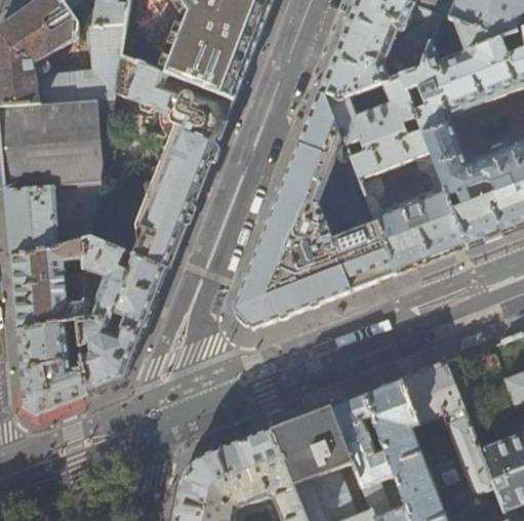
[(37,0),(26,8),(0,25),(0,105),(114,95),(115,90),(120,53),(128,3),(118,1),(118,0),(37,0)]
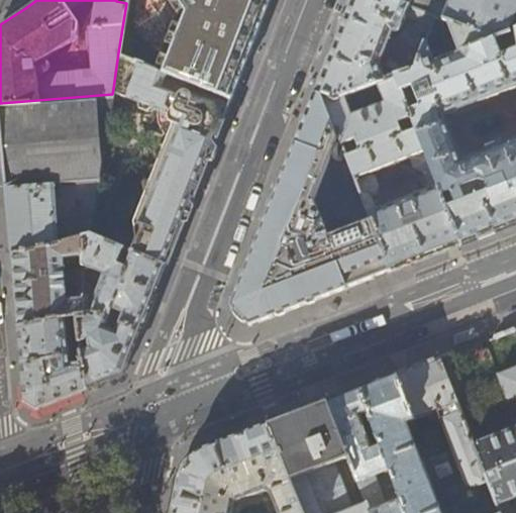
[(171,0),(184,15),(162,71),(230,99),(248,50),(268,0),(171,0)]
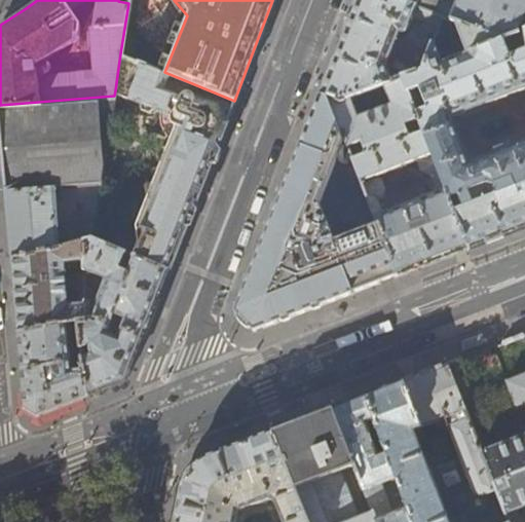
[(416,4),(416,3),(407,0),(355,0),(350,13),(346,23),(321,90),(328,94),(340,99),(350,95),(383,81),(402,74),(421,67),(428,49),(413,43),(410,48),(394,44),(400,30),(407,29),(416,4)]
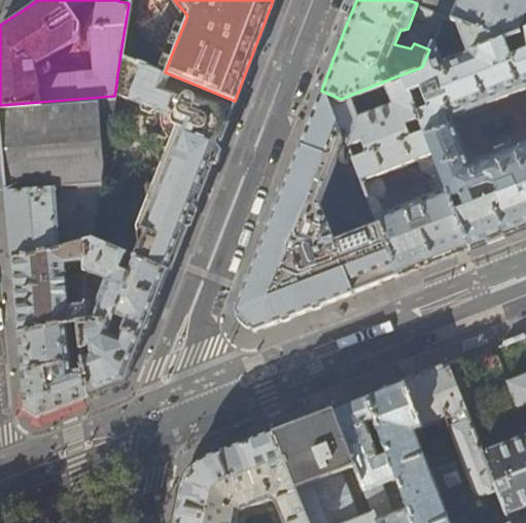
[(351,13),(356,0),(350,0),(346,11),(351,13)]
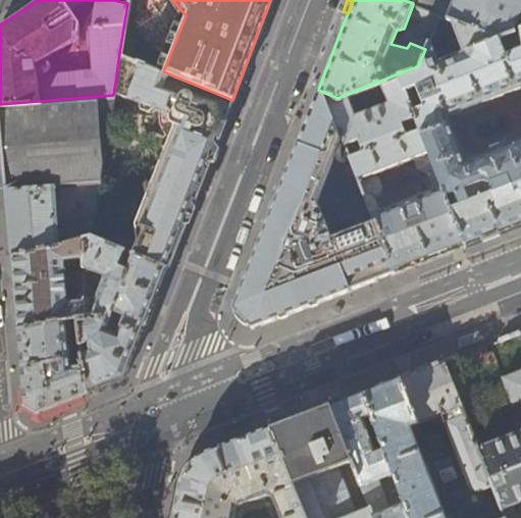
[(404,0),(413,3),(414,0),(430,0),(427,9),(451,18),(497,37),(517,29),(520,26),(520,0),(404,0)]
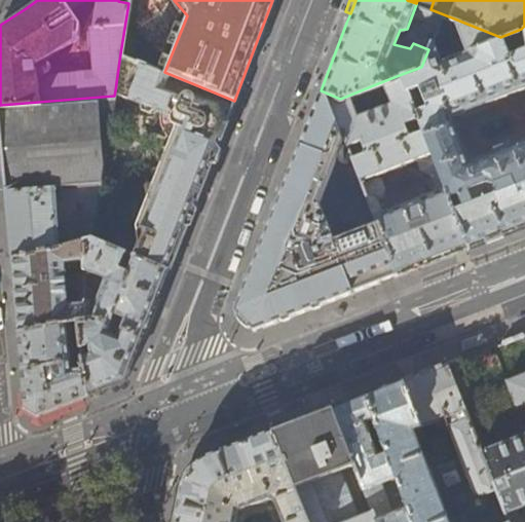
[(419,85),(427,107),(416,111),(418,116),(422,128),(448,195),(462,190),(466,202),(453,208),(467,245),(524,221),(524,26),(521,29),(524,46),(507,54),(500,37),(454,19),(465,49),(440,59),(432,40),(428,49),(421,67),(402,74),(408,89),(419,85)]
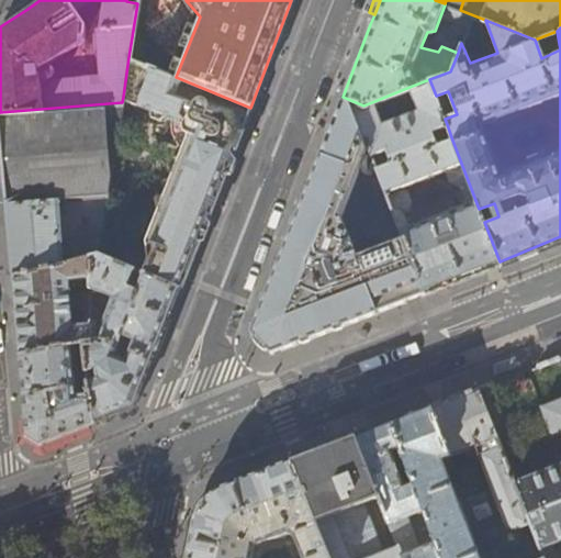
[(176,77),(128,57),(123,97),(171,116),(169,122),(169,130),(170,135),(172,141),(178,147),(187,152),(152,241),(147,243),(148,249),(141,270),(144,272),(180,287),(188,267),(208,216),(250,108),(176,77)]
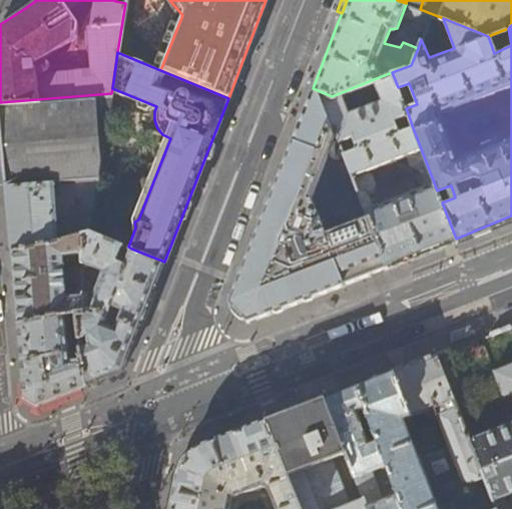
[(339,140),(353,135),(357,147),(344,152),(368,217),(387,266),(449,240),(456,238),(442,202),(437,190),(412,125),(400,130),(395,118),(408,113),(406,108),(398,87),(392,72),(374,79),(382,99),(349,111),(342,92),(332,96),(320,91),(337,136),(339,140)]
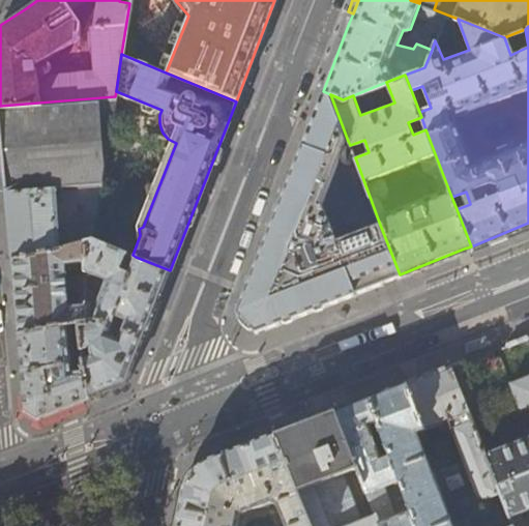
[(246,322),(254,330),(256,330),(281,320),(381,281),(400,274),(380,225),(338,241),(323,204),(348,141),(330,94),(323,91),(317,107),(307,129),(236,312),(237,314),(246,322)]
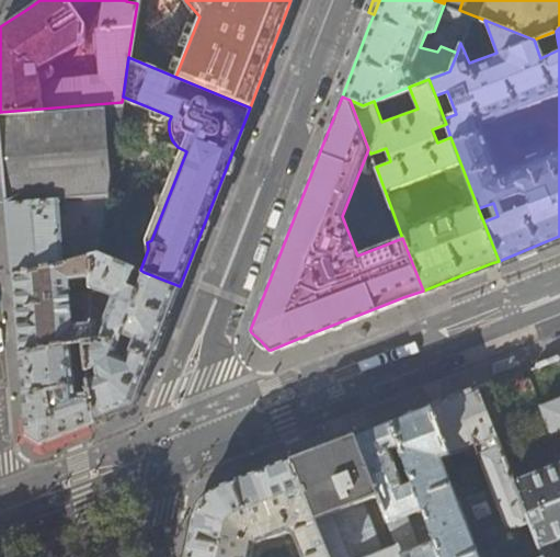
[(106,194),(122,102),(0,112),(0,147),(1,157),(4,202),(106,194)]
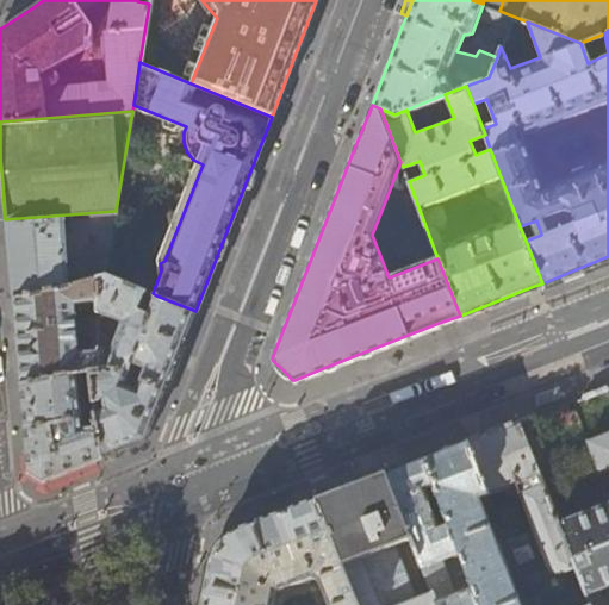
[(106,274),(116,211),(5,219),(6,226),(12,297),(95,278),(95,276),(106,274)]
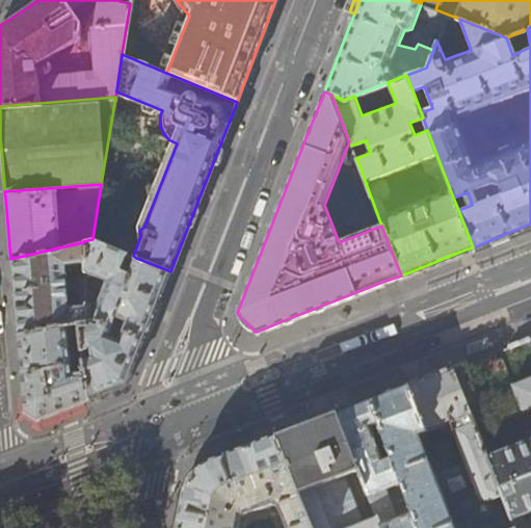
[(88,397),(107,390),(127,381),(141,344),(170,271),(136,258),(130,273),(120,269),(127,254),(93,239),(83,241),(83,242),(83,262),(83,269),(101,276),(99,282),(106,284),(91,318),(84,315),(84,320),(78,321),(80,339),(81,348),(94,347),(91,349),(90,352),(90,354),(94,358),(83,360),(88,397)]
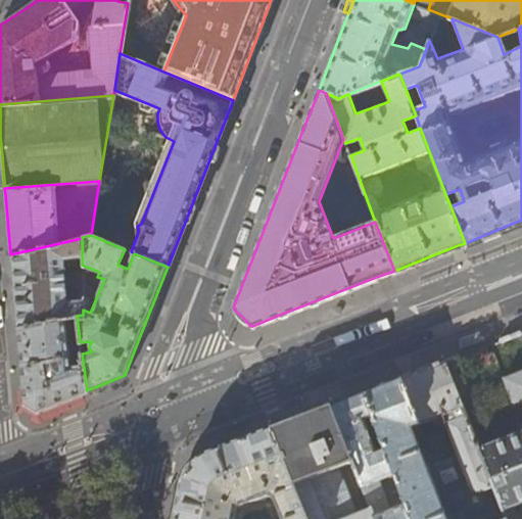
[(82,257),(82,238),(10,254),(13,290),(16,328),(77,316),(83,315),(83,310),(83,291),(77,292),(78,300),(65,301),(62,258),(82,257)]
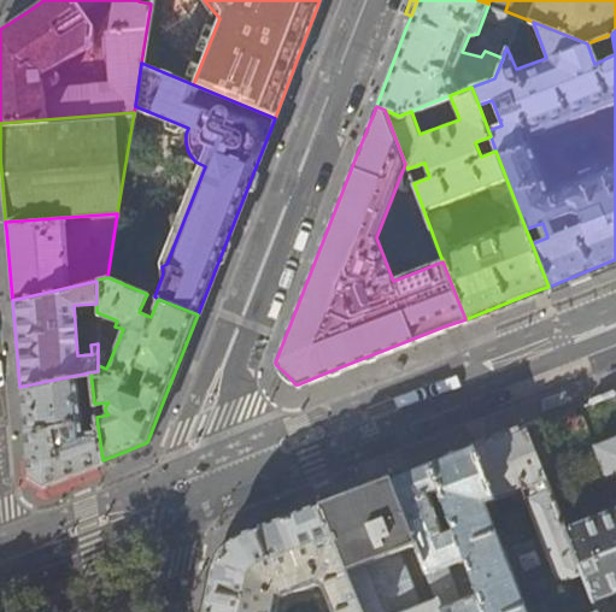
[(93,393),(91,372),(19,387),(24,439),(28,474),(42,483),(47,481),(66,474),(93,464),(103,460),(97,417),(95,415),(88,416),(89,423),(92,429),(82,431),(78,396),(93,393)]
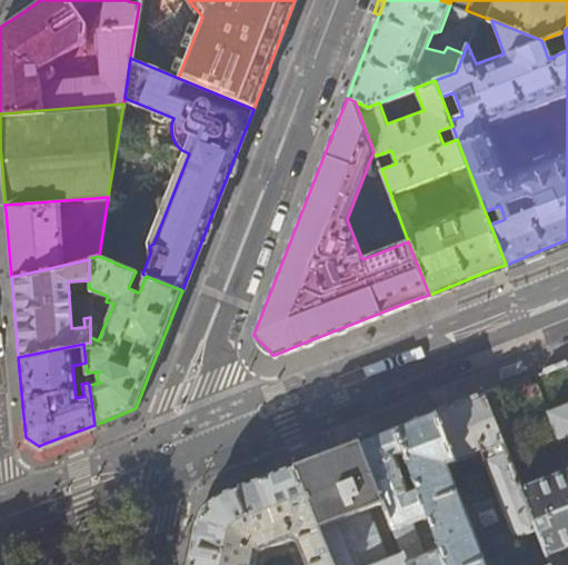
[(429,410),(448,461),(469,453),(472,459),(477,461),(485,457),(512,529),(519,533),(536,525),(520,485),(484,389),(461,398),(431,409),(429,410)]
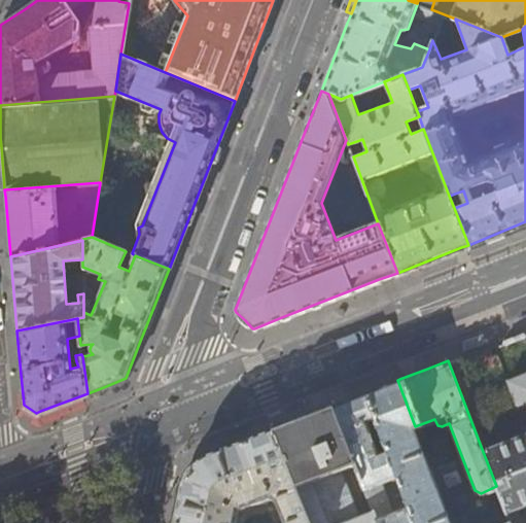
[(525,431),(482,449),(496,486),(510,521),(511,522),(523,522),(518,509),(525,504),(525,371),(507,379),(518,406),(525,403),(525,431)]
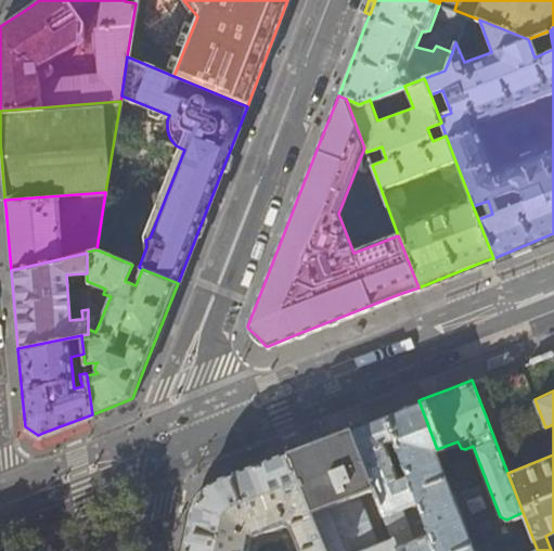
[(538,550),(537,549),(529,550),(476,550),(437,449),(419,400),(399,408),(358,423),(350,426),(374,488),(394,537),(398,550),(538,550)]
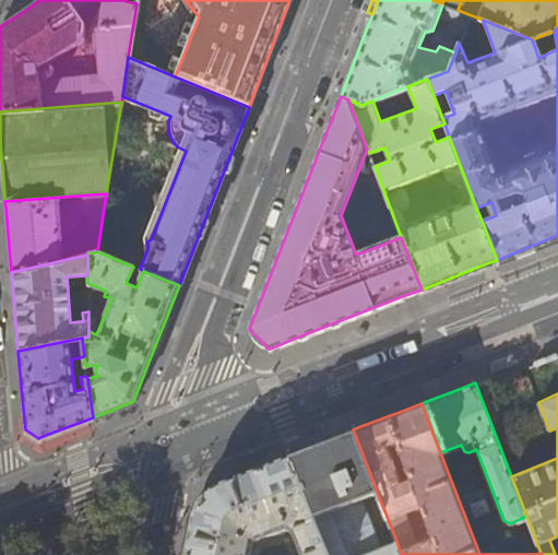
[(60,429),(43,436),(46,445),(87,428),(84,421),(60,429)]
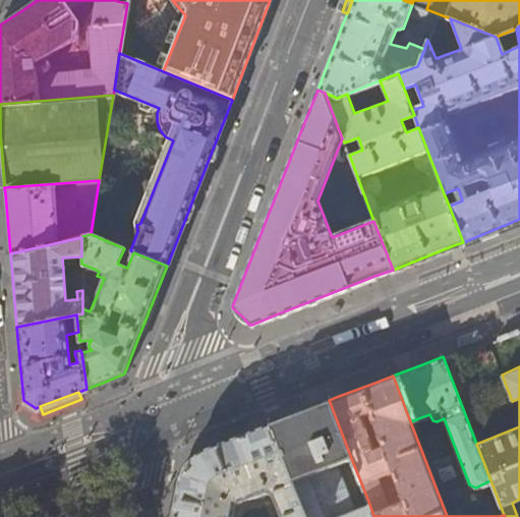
[(320,404),(269,423),(305,516),(373,516),(369,504),(353,511),(335,464),(351,458),(329,400),(320,404)]
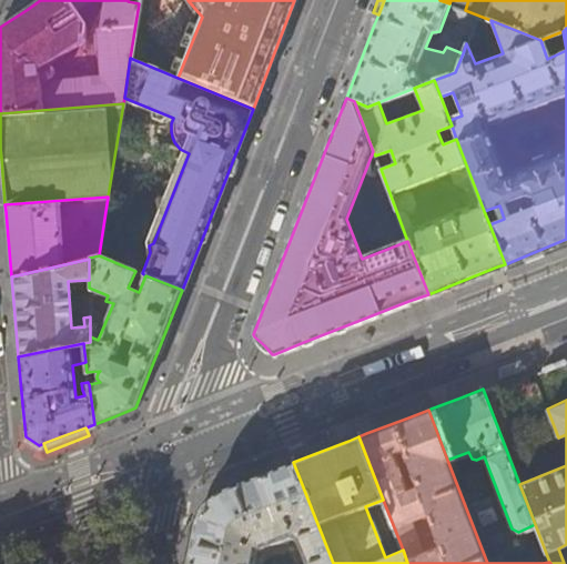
[(201,510),(198,515),(196,521),(194,526),(189,555),(186,563),(333,563),(293,462),(241,482),(228,487),(222,490),(218,493),(212,496),(208,501),(201,510)]
